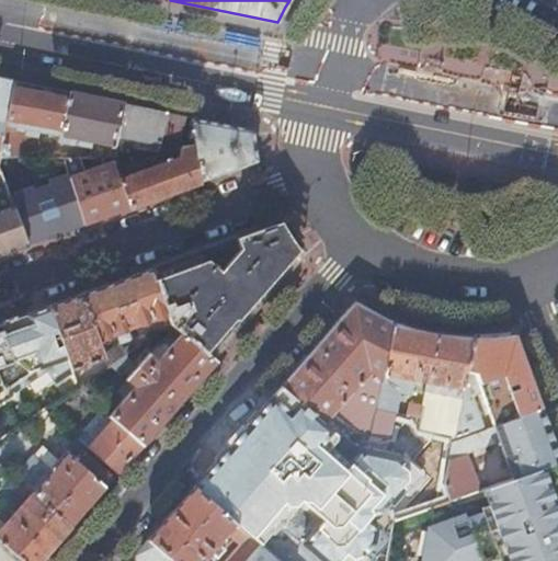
[(302,16),(309,21),(318,8),(310,2),(302,16)]
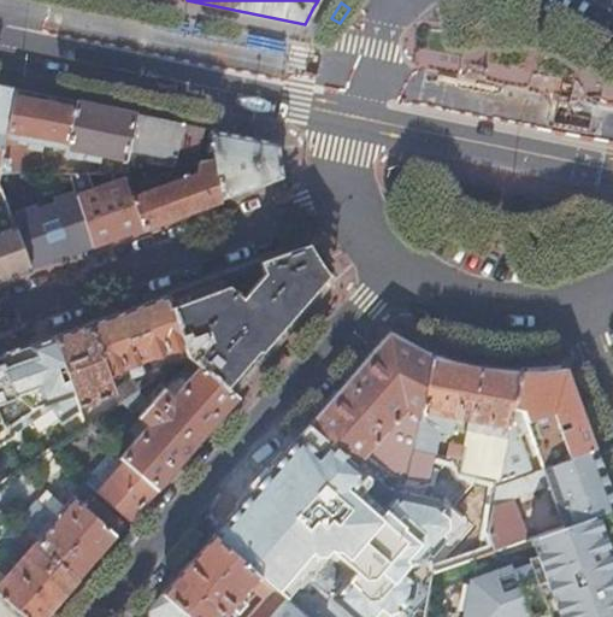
[(0,181),(18,89),(0,86),(0,181)]
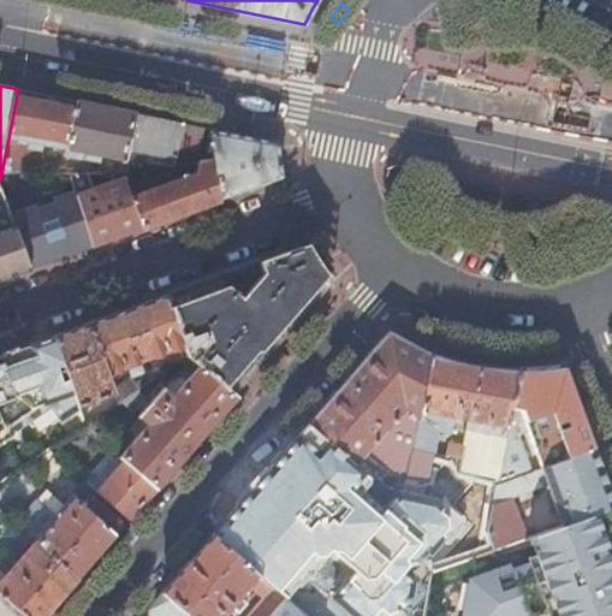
[(137,114),(18,89),(0,181),(31,267),(42,264),(57,259),(49,238),(60,235),(60,236),(63,236),(53,208),(51,208),(51,211),(46,212),(43,207),(39,208),(29,178),(28,176),(40,176),(43,158),(35,155),(36,148),(45,149),(46,144),(69,148),(67,157),(93,161),(93,159),(101,161),(102,155),(108,157),(106,172),(125,171),(128,161),(137,114)]
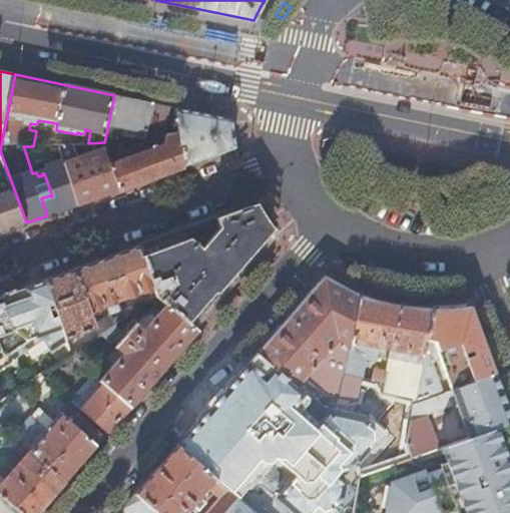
[(170,106),(114,95),(106,134),(163,140),(170,106)]
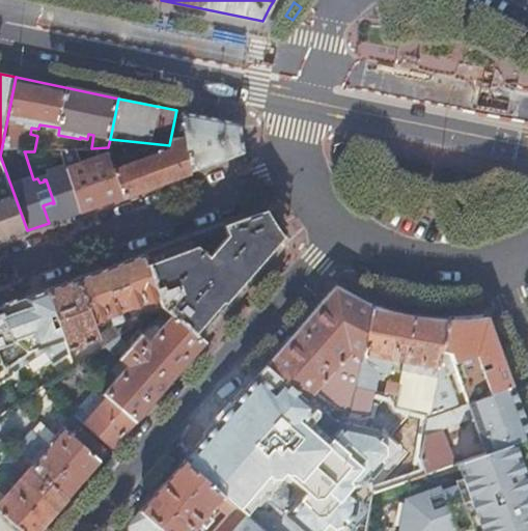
[(227,120),(183,111),(184,126),(179,127),(178,131),(179,137),(185,137),(185,139),(172,140),(172,150),(150,158),(147,149),(113,162),(124,195),(244,151),(242,137),(241,122),(227,120)]
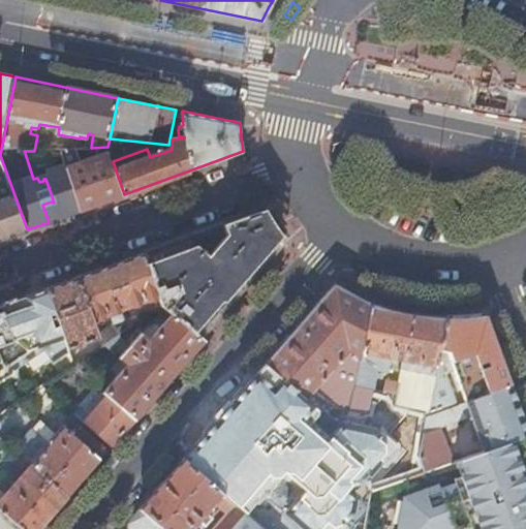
[(113,161),(110,153),(67,167),(71,182),(81,210),(124,194),(113,161)]
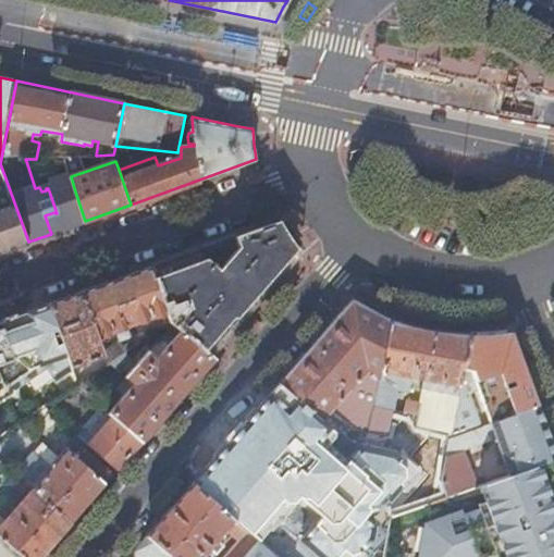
[(0,163),(0,251),(28,242),(0,163)]
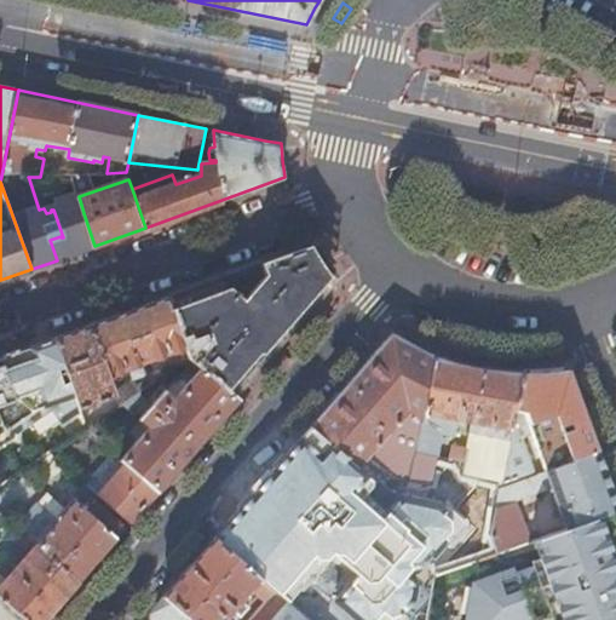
[(67,219),(78,252),(95,246),(84,213),(67,219)]
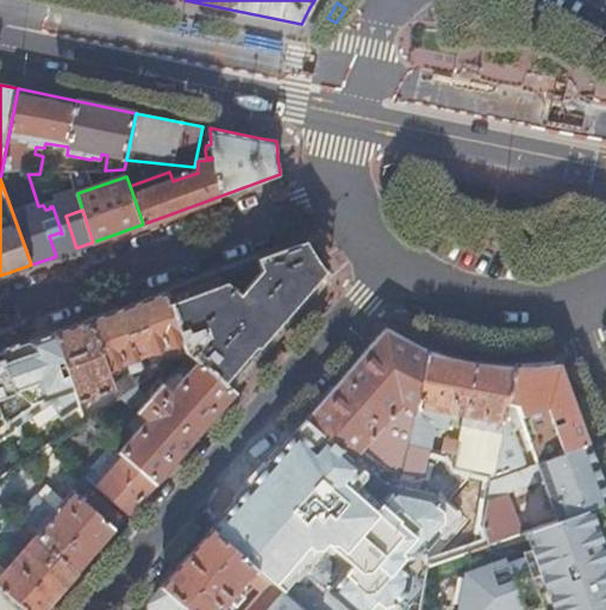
[(291,248),(167,292),(185,343),(188,353),(227,386),(316,286),(326,274),(306,242),(291,248)]
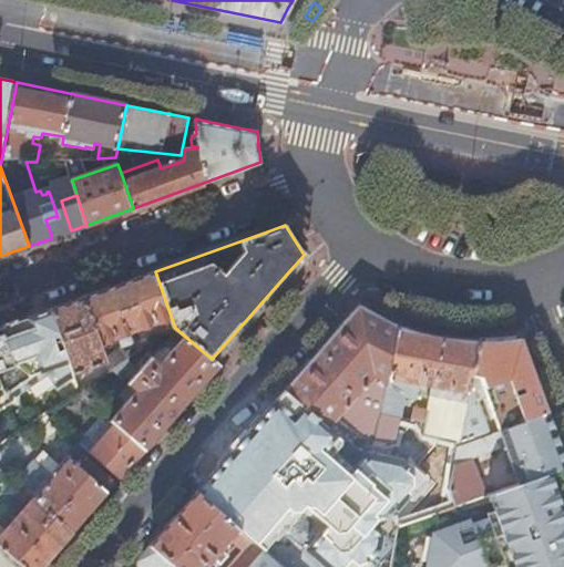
[(155,271),(51,309),(74,374),(108,362),(101,343),(119,337),(123,347),(133,343),(130,333),(172,319),(155,271)]
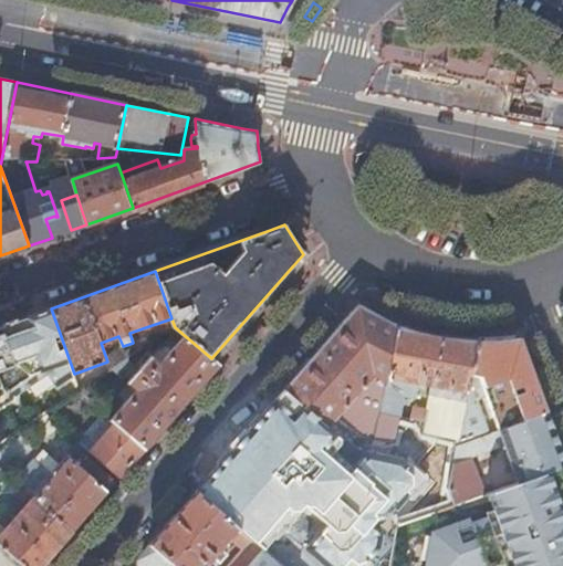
[(360,304),(285,388),(312,411),(329,425),(341,412),(376,439),(376,438),(396,440),(399,417),(381,412),(398,324),(385,318),(371,311),(360,304)]
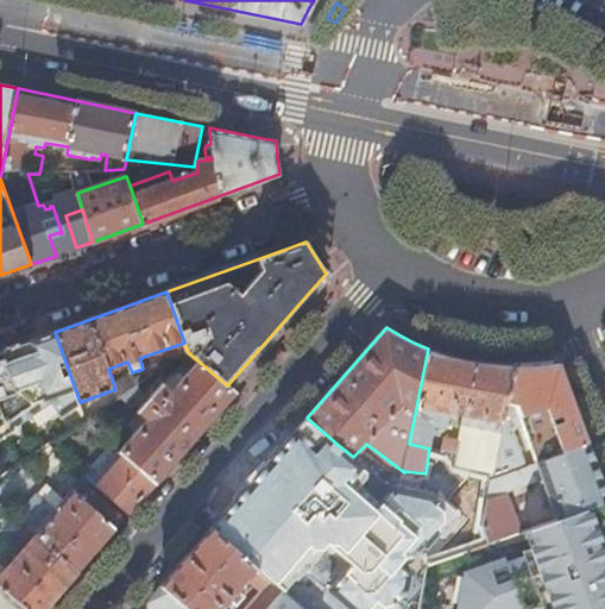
[(55,332),(0,351),(0,481),(51,446),(87,422),(80,402),(55,332)]
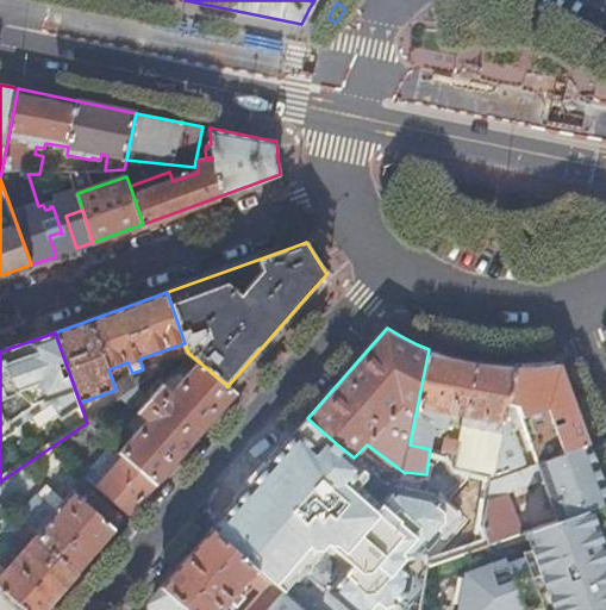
[(445,355),(429,349),(410,444),(430,449),(432,449),(437,427),(450,429),(453,417),(460,419),(461,412),(468,414),(462,443),(460,455),(461,455),(458,466),(494,473),(492,481),(528,468),(517,436),(520,427),(524,425),(538,462),(591,443),(561,362),(547,363),(510,366),(480,363),(473,362),(445,355)]
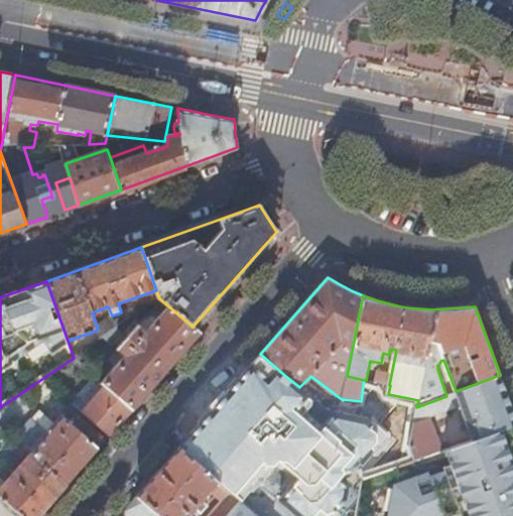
[(133,408),(200,333),(193,327),(159,298),(152,303),(163,313),(146,334),(138,326),(118,349),(126,356),(111,374),(96,360),(88,370),(106,385),(133,408)]
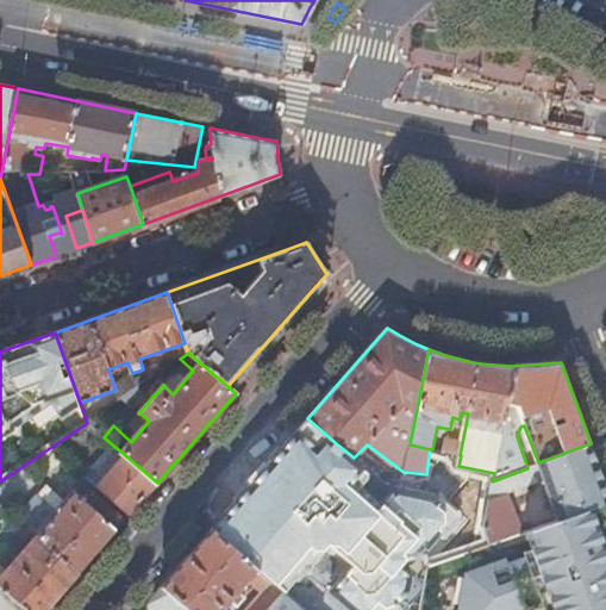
[(480,354),(480,363),(510,366),(547,363),(561,362),(558,354),(538,355),(510,358),(480,354)]
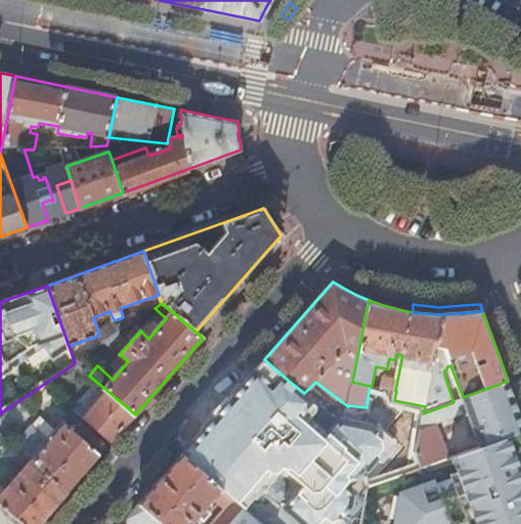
[(124,336),(120,333),(105,342),(113,348),(124,336)]
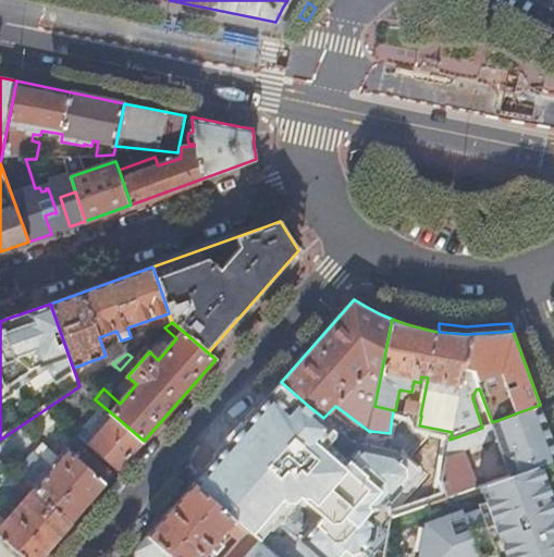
[(294,416),(278,399),(239,443),(303,499),(305,503),(324,518),(302,541),(319,556),(370,556),(389,534),(397,508),(433,473),(414,456),(368,452),(361,457),(388,483),(385,490),(374,482),(374,475),(355,460),(349,467),(331,449),(342,436),(307,405),(294,416)]
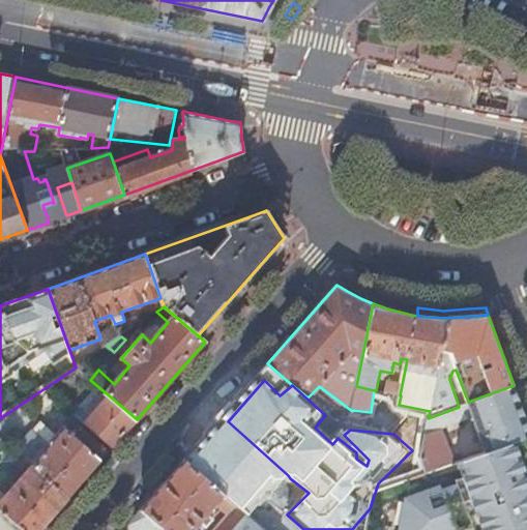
[(386,392),(400,395),(402,385),(388,382),(386,392)]
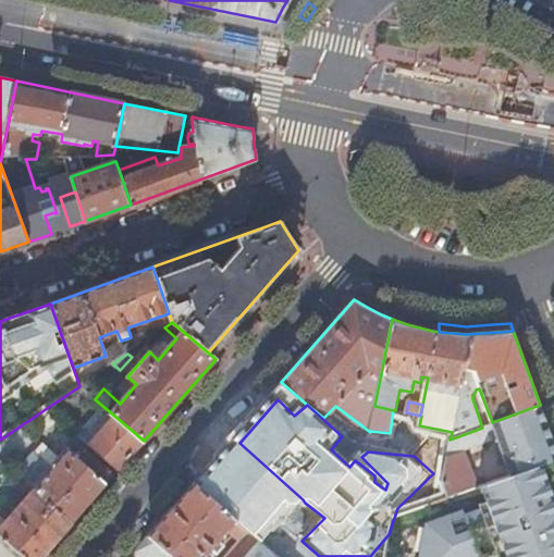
[(497,438),(511,474),(553,458),(553,445),(540,405),(492,422),(492,423),(482,428),(450,440),(446,457),(464,450),(497,438)]
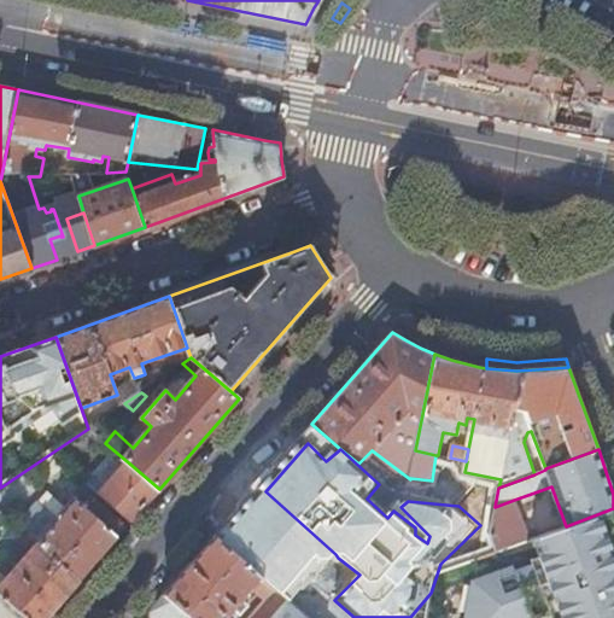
[(436,455),(432,481),(433,481),(434,471),(463,476),(465,472),(467,461),(466,461),(450,458),(438,455),(436,455)]
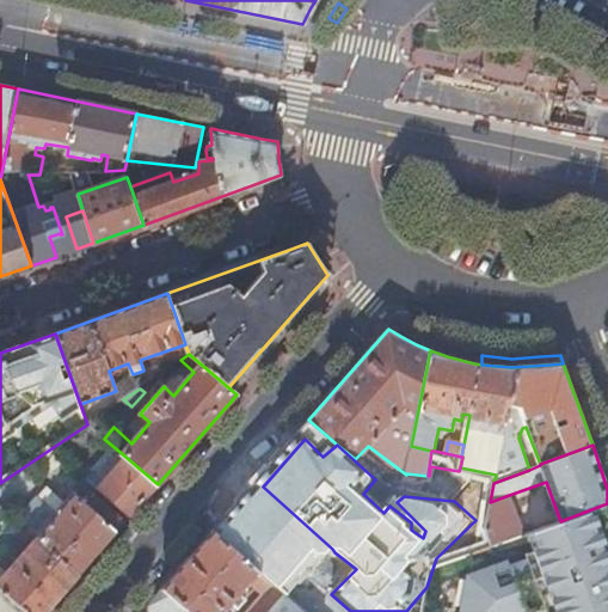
[(130,516),(158,484),(126,457),(98,489),(130,516)]
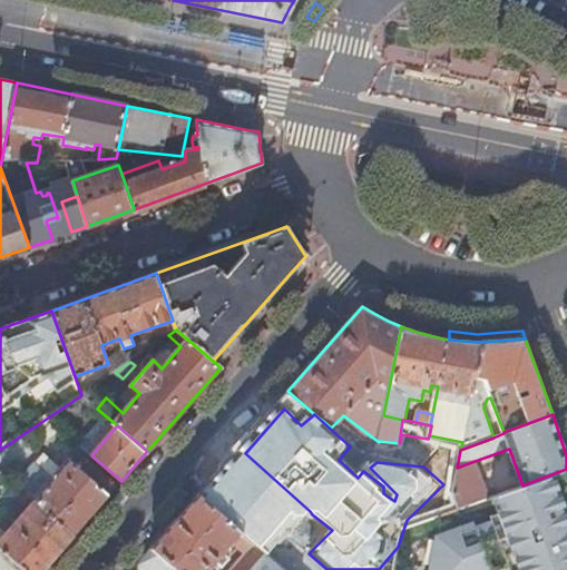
[(429,435),(428,439),(430,462),(457,471),(457,468),(460,450),(462,442),(429,435)]
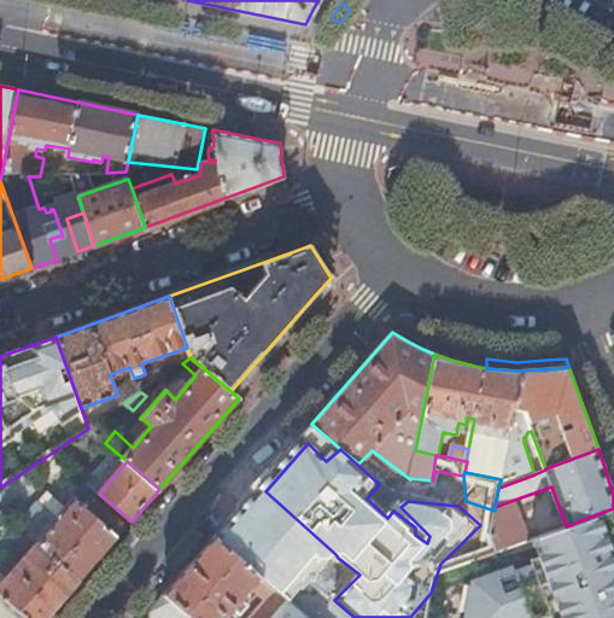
[(335,554),(265,491),(228,534),(297,598),(335,554)]
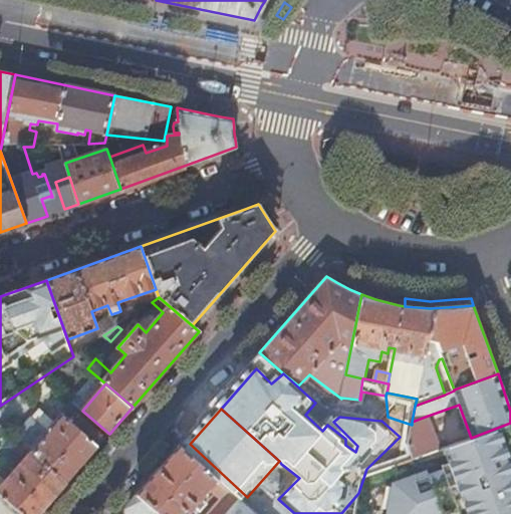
[(32,452),(66,482),(105,437),(77,413),(69,421),(64,416),(66,414),(61,410),(57,415),(61,419),(56,424),(40,410),(32,418),(49,433),(32,452)]
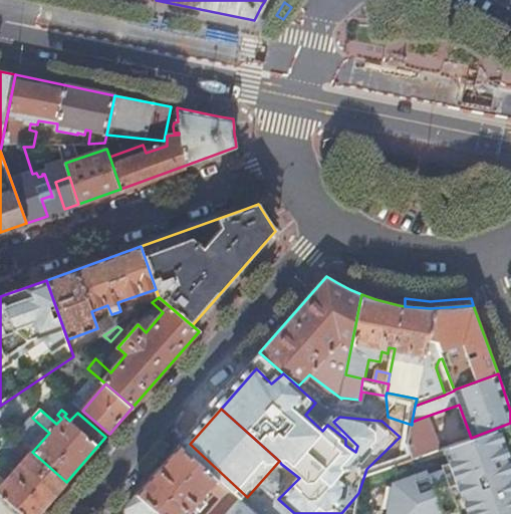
[(412,425),(411,428),(429,421),(428,416),(412,422),(412,425)]
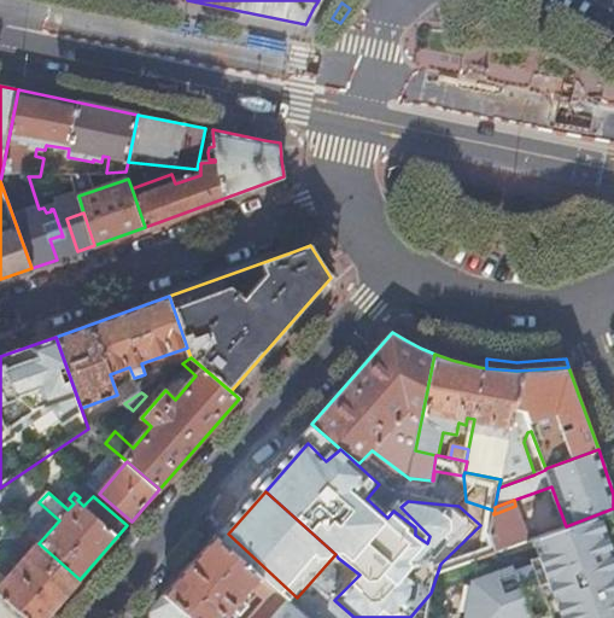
[(490,532),(497,552),(528,541),(515,506),(493,514),(490,532)]
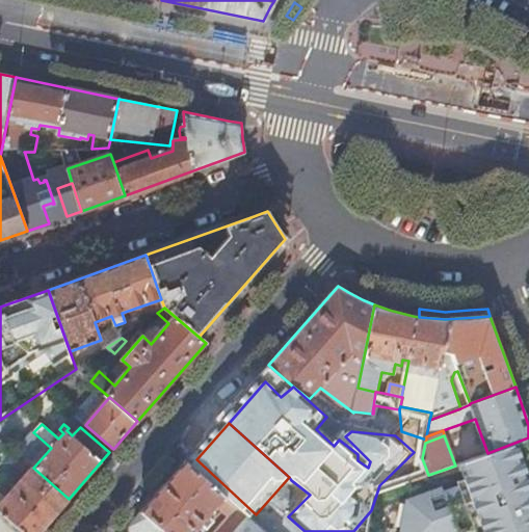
[(528,439),(487,453),(459,463),(467,484),(469,490),(447,498),(445,491),(444,487),(407,500),(401,531),(474,531),(478,524),(482,525),(484,531),(483,531),(528,531),(528,439)]
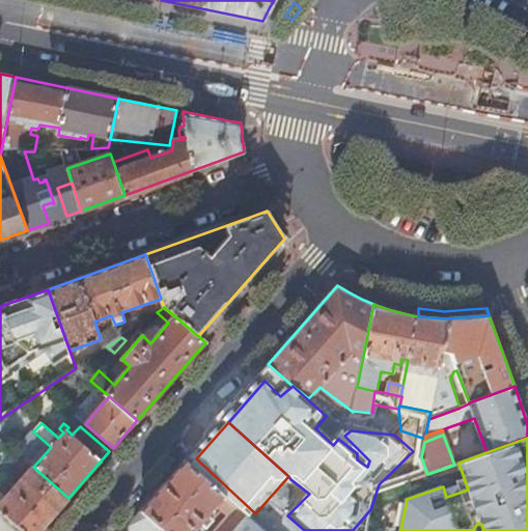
[(33,467),(22,457),(15,466),(25,475),(0,504),(0,510),(23,530),(39,530),(68,498),(33,467)]
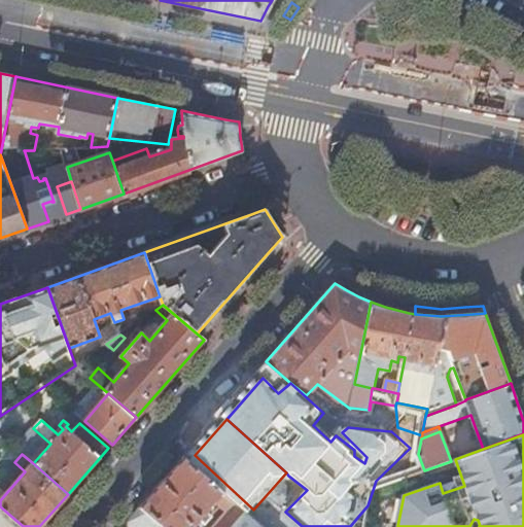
[(189,526),(221,491),(182,457),(140,505),(143,507),(130,525),(131,526),(163,526),(164,526),(189,526)]
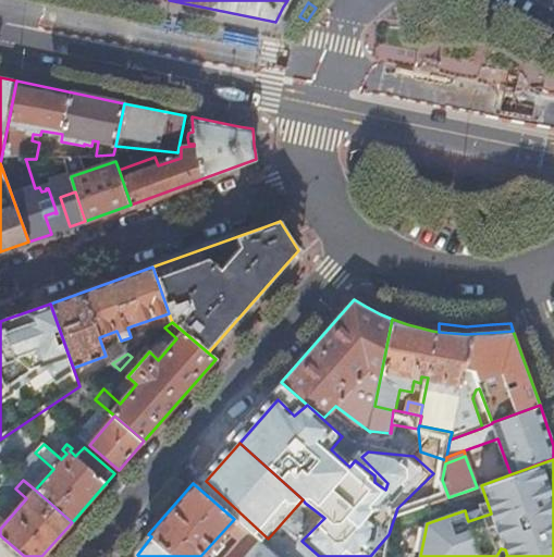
[(244,556),(259,541),(248,531),(225,556),(244,556)]
